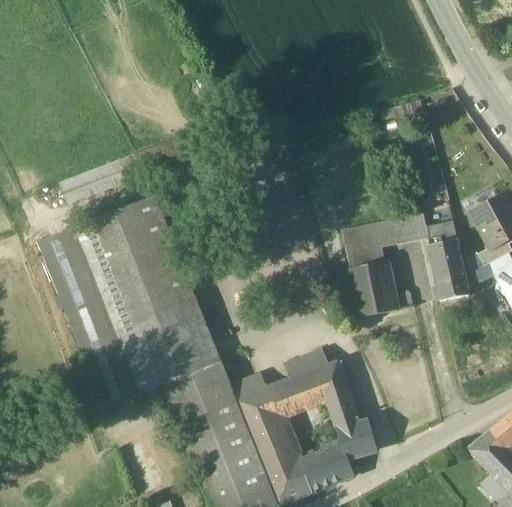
[(444,94),(432,101),(440,115),(452,108),(444,94)]
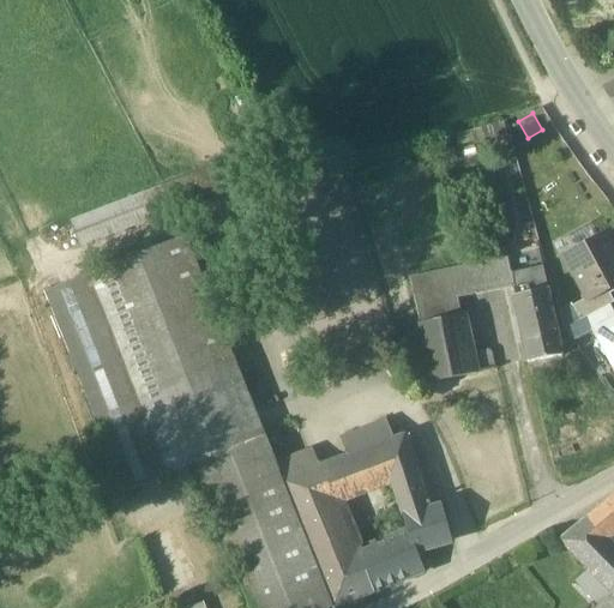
[(162,184),(73,218),(82,240),(170,205),(162,184)]
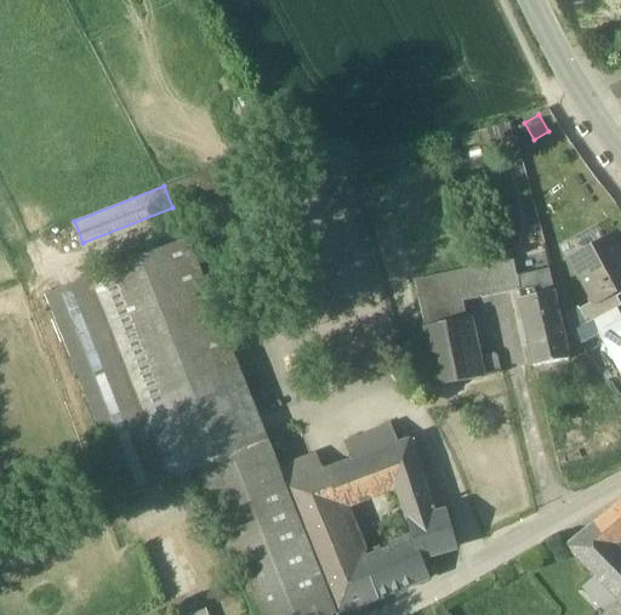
[(184,233),(91,273),(170,476),(198,465),(267,437),(184,233)]
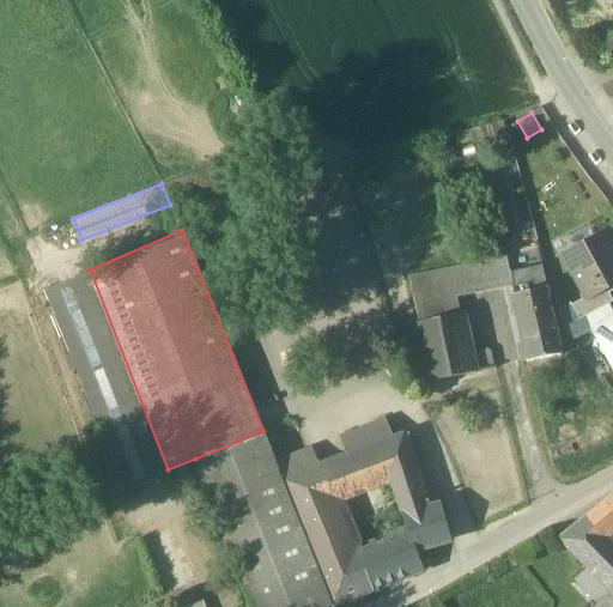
[(612,246),(605,230),(565,250),(588,292),(589,295),(602,286),(612,280),(612,246)]
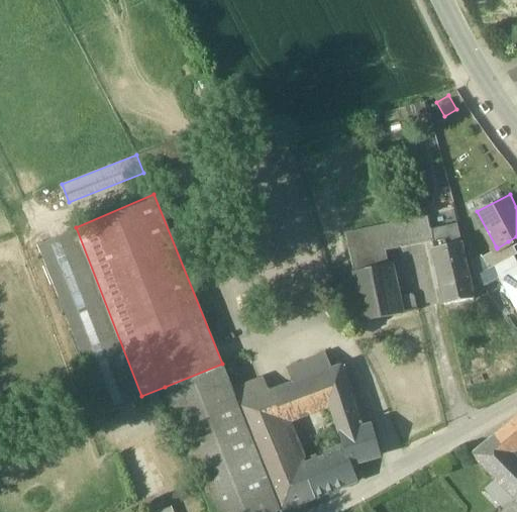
[(353,268),(390,261),(387,248),(432,239),(427,215),(346,232),(353,268)]
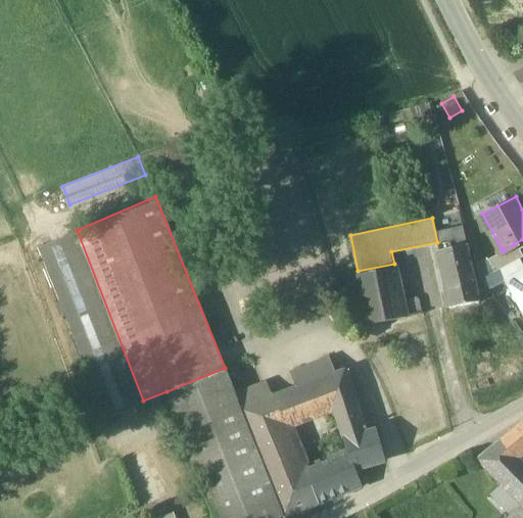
[(77,230),(36,244),(105,416),(143,401),(77,230)]
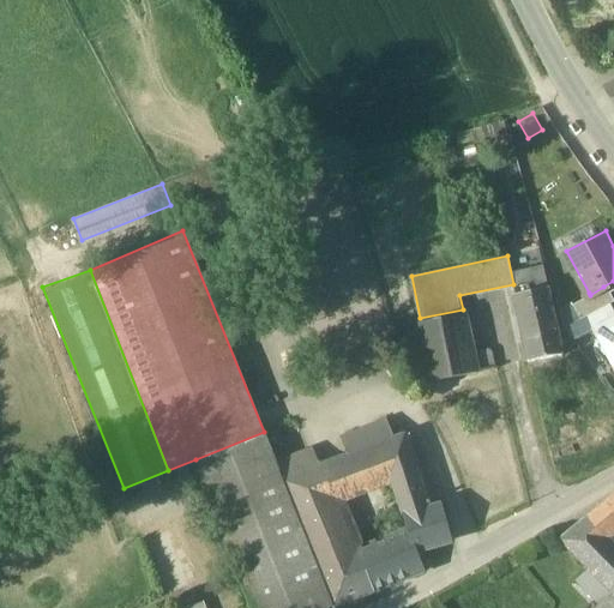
[(548,286),(518,292),(527,333),(523,335),(528,357),(561,351),(548,286)]
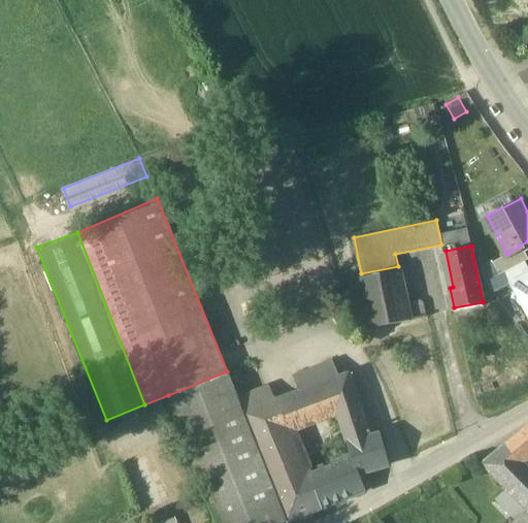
[(519,247),(507,254),(506,252),(493,259),(499,271),(503,269),(524,259),(525,258),(519,247)]
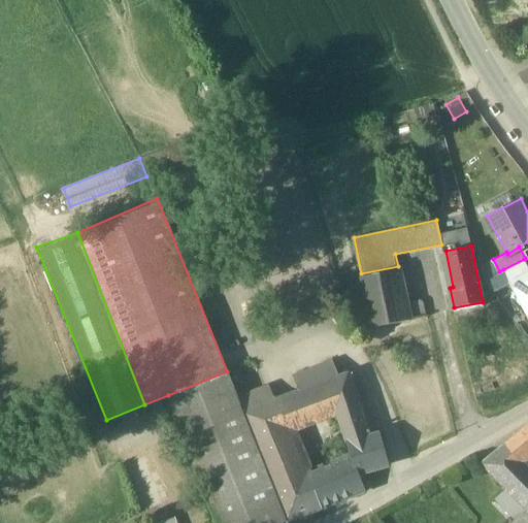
[(486,279),(499,271),(493,259),(481,265),(486,279)]
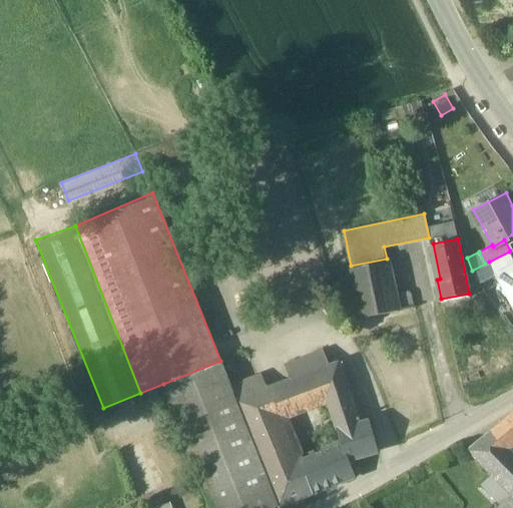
[(494,272),(512,262),(512,259),(509,251),(489,262),(494,272)]
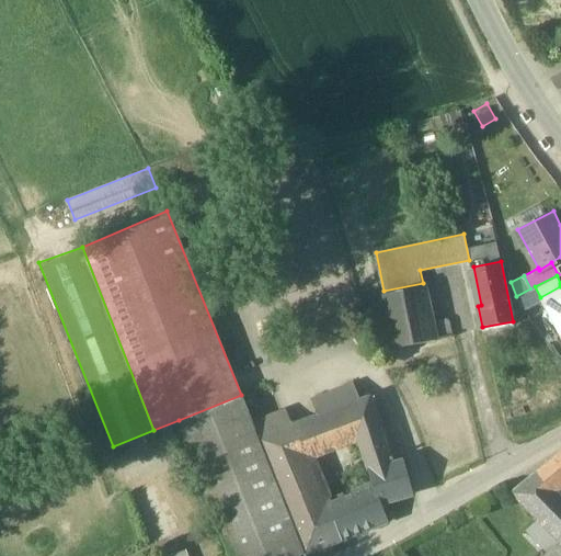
[(423,283),(384,291),(395,344),(433,337),(430,318),(423,283)]
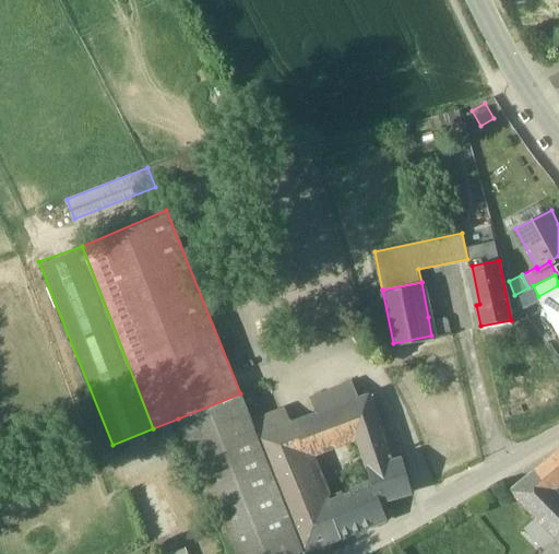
[(521,306),(538,296),(533,285),(528,287),(514,295),(513,296),(521,306)]
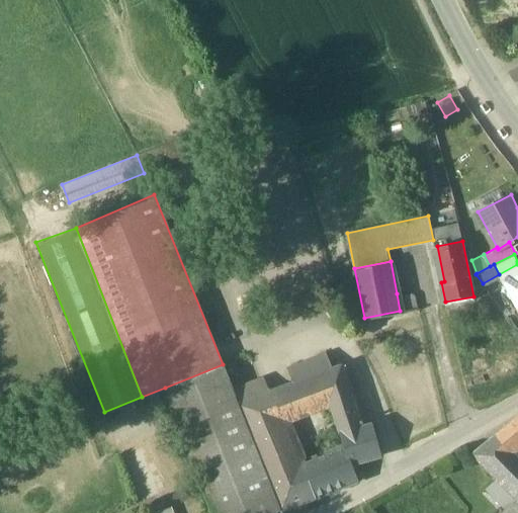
[(517,306),(517,264),(499,274),(517,306)]
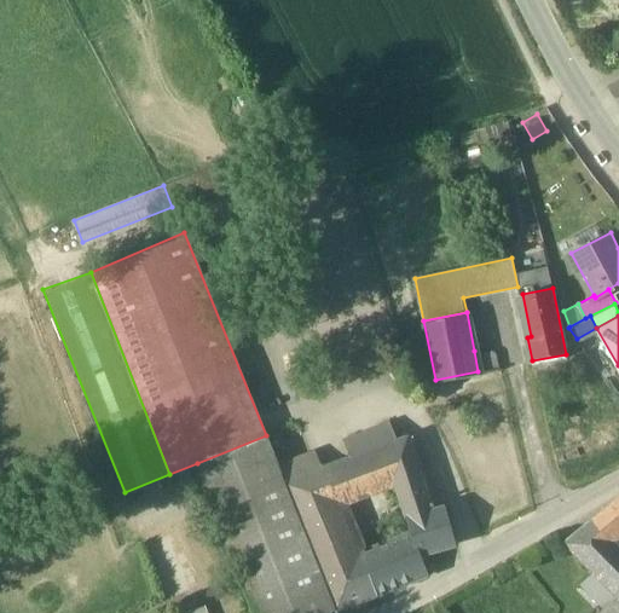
[(489,348),(474,351),(478,371),(497,368),(495,353),(489,348)]
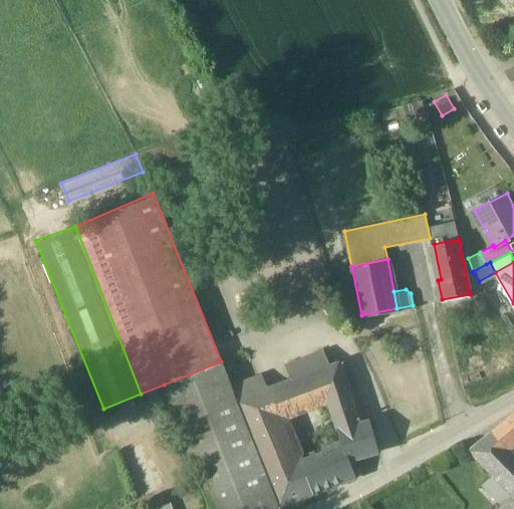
[(339,360),(283,382),(293,409),(327,396),(349,388),(349,387),(339,360)]
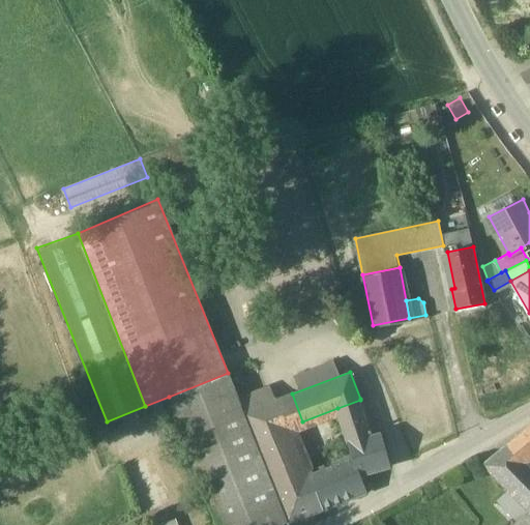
[(238,397),(228,373),(169,397),(219,524),(274,524),(289,520),(238,397)]
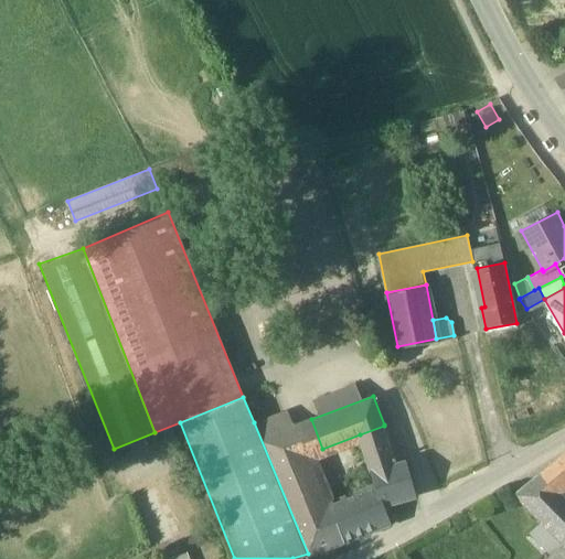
[(328,503),(289,409),(254,422),(308,554),(343,540),(328,503)]
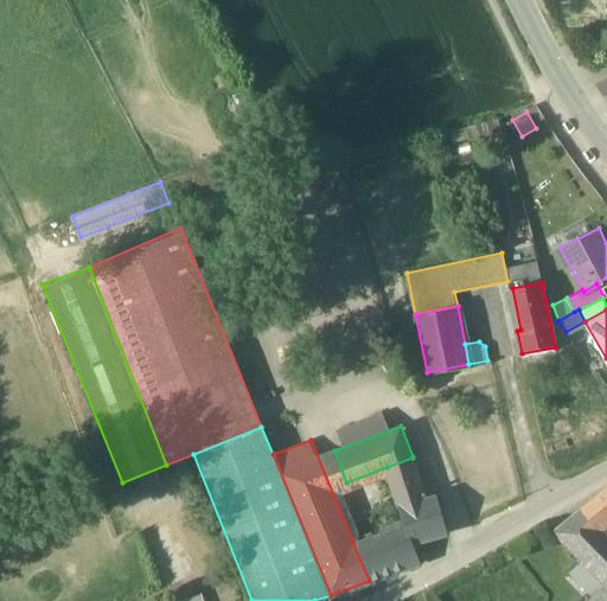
[(413,458),(387,467),(395,490),(400,506),(425,499),(413,458)]
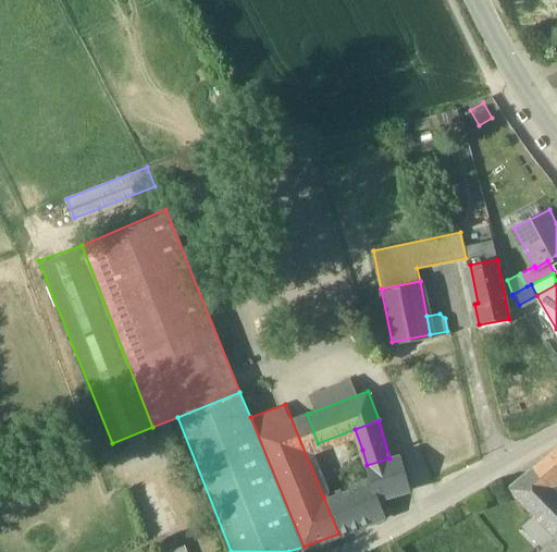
[(556,445),(532,466),(549,486),(551,485),(556,479),(556,445)]
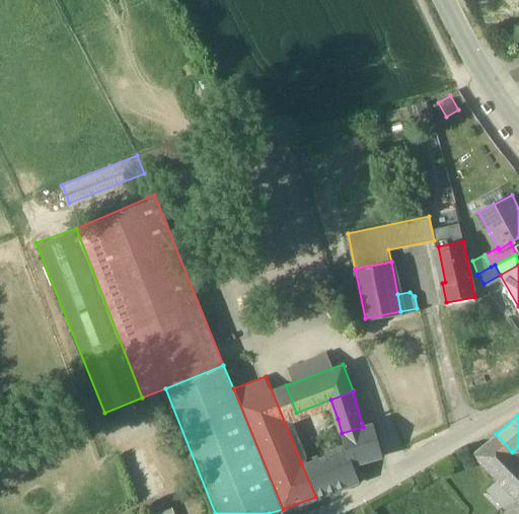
[(363,427),(342,433),(345,445),(301,462),(315,497),(357,480),(351,462),(380,454),(372,425),(363,427)]
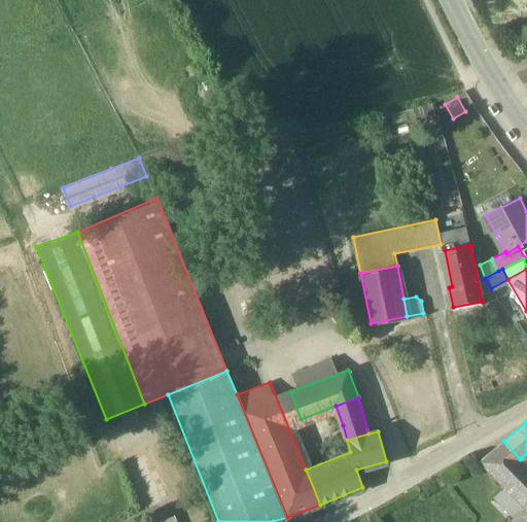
[(526,463),(521,458),(520,459),(503,441),(482,459),(526,506),(526,463)]
